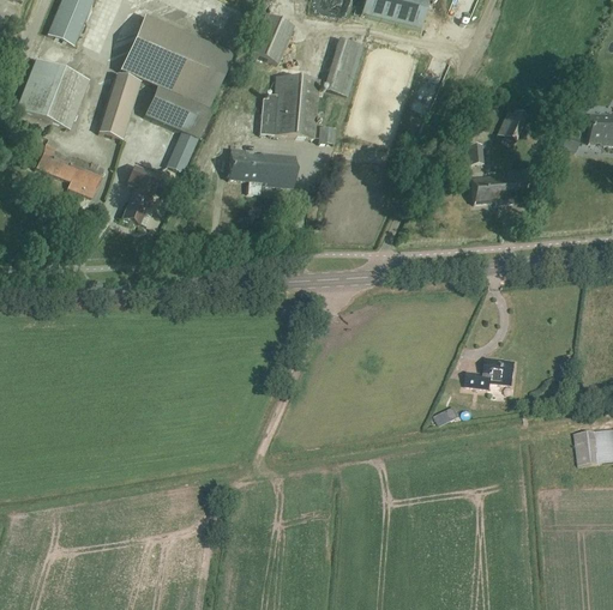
[(74,44),(92,0),(61,0),(48,32),(74,44)]
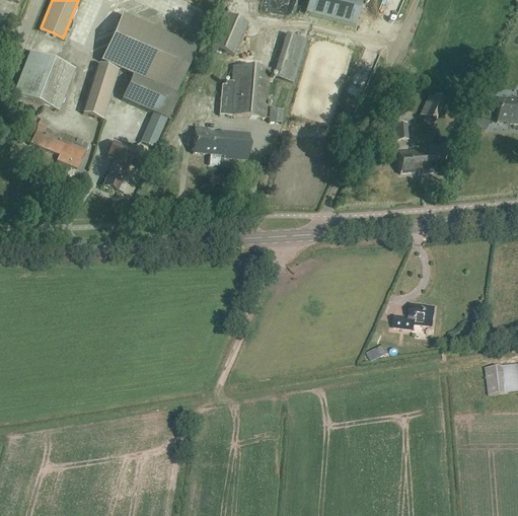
[(356,24),(361,0),(307,0),(305,11),(356,24)]
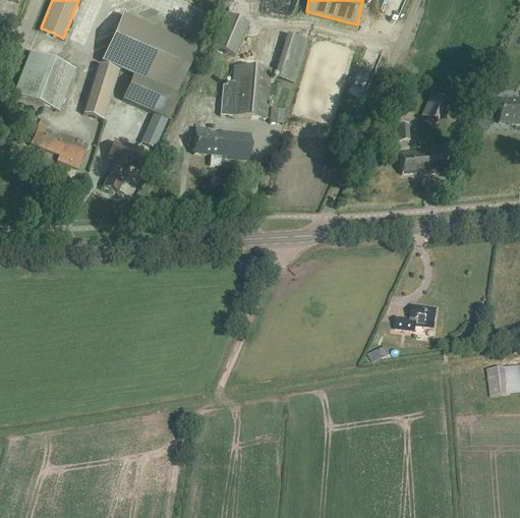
[(236,54),(249,21),(226,11),(212,44),(236,54)]
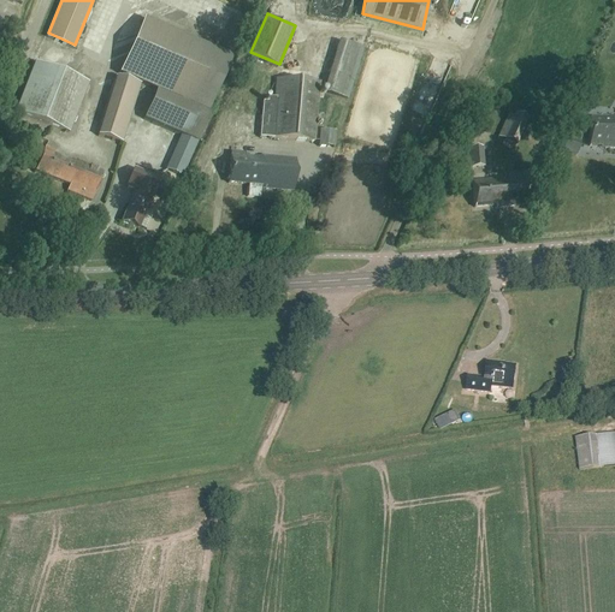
[(183,31),(158,88),(146,116),(184,132),(197,138),(199,138),(211,111),(236,55),(183,31)]
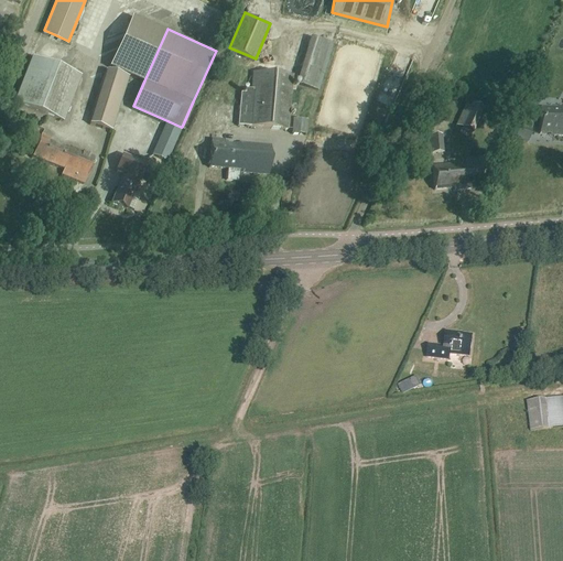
[(321,84),(334,41),(312,34),(299,77),(321,84)]
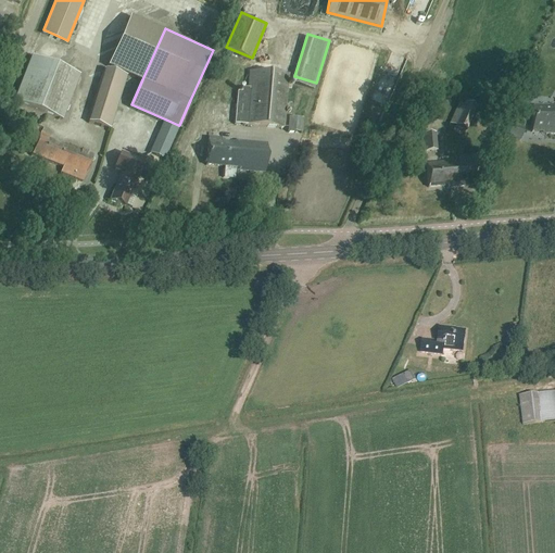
[(64,116),(82,72),(34,52),(16,97),(64,116)]
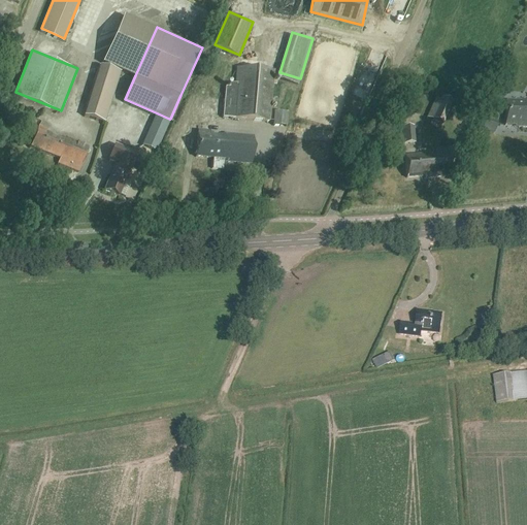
[(270,118),(275,68),(238,65),(236,80),(231,80),(231,85),(227,85),(224,115),(270,118)]
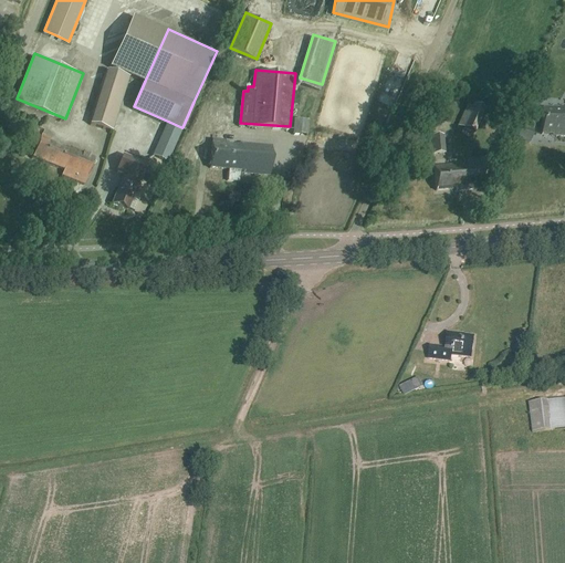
[(475,129),(485,107),(469,100),(459,122),(475,129)]
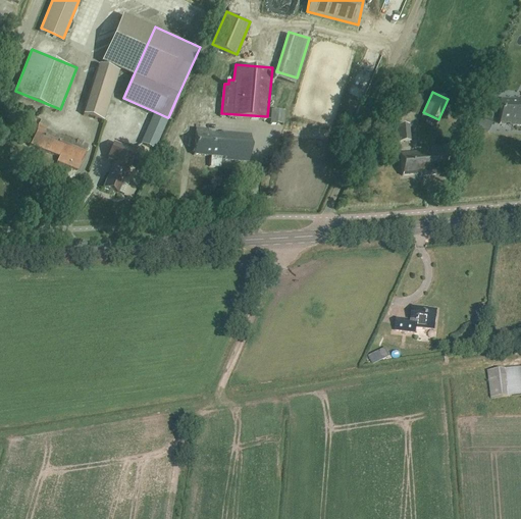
[(520,97),(502,96),(501,120),(514,121),(514,122),(520,122),(520,97)]
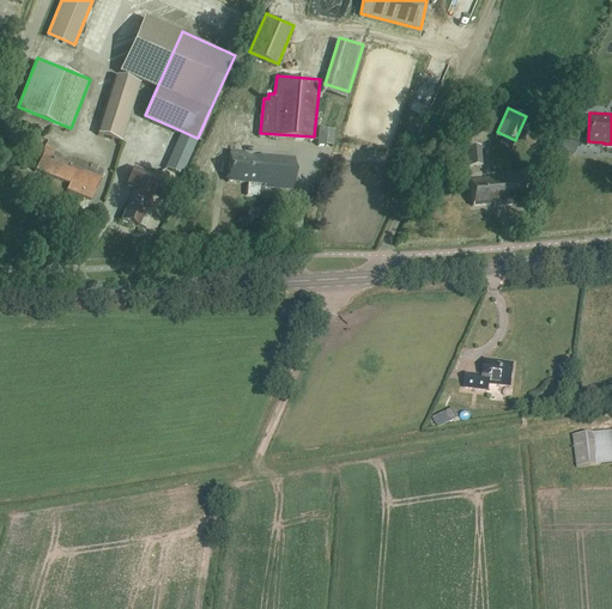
[(333,142),(335,127),(320,125),(317,141),(333,142)]
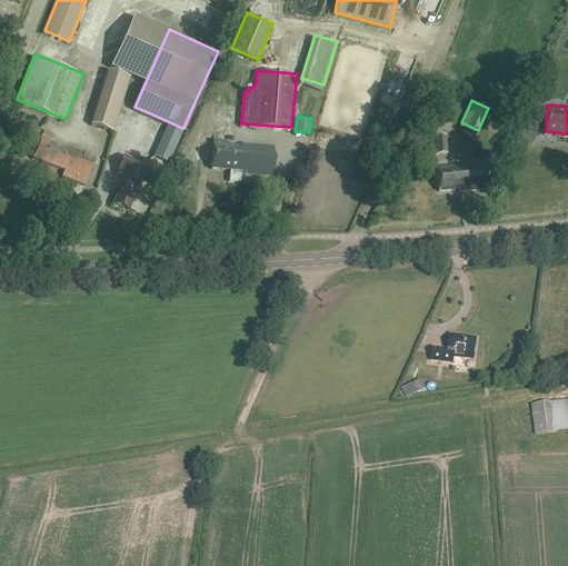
[(170,122),(157,154),(169,159),(182,128),(170,122)]
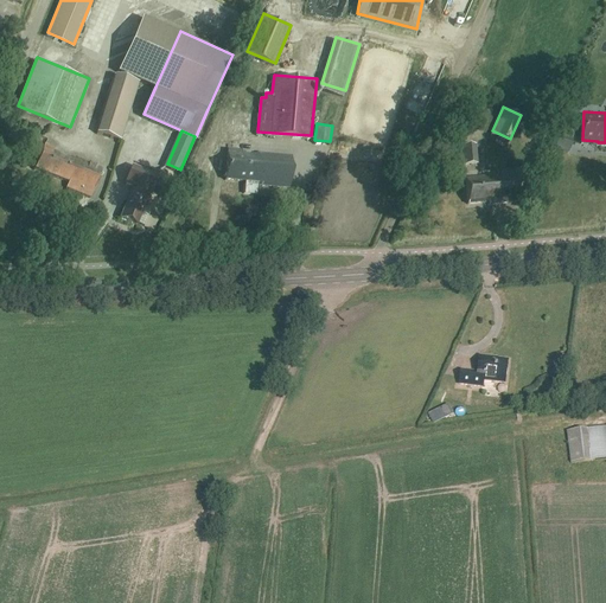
[(569,148),(573,136),(555,132),(553,143),(569,148)]
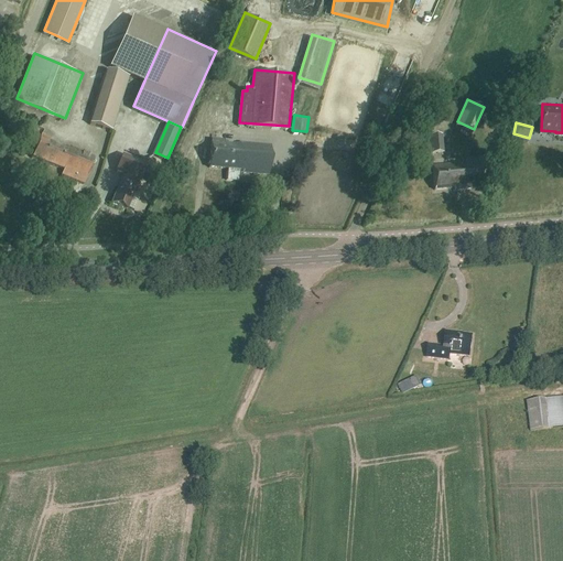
[(431,151),(444,149),(443,131),(430,132),(431,151)]
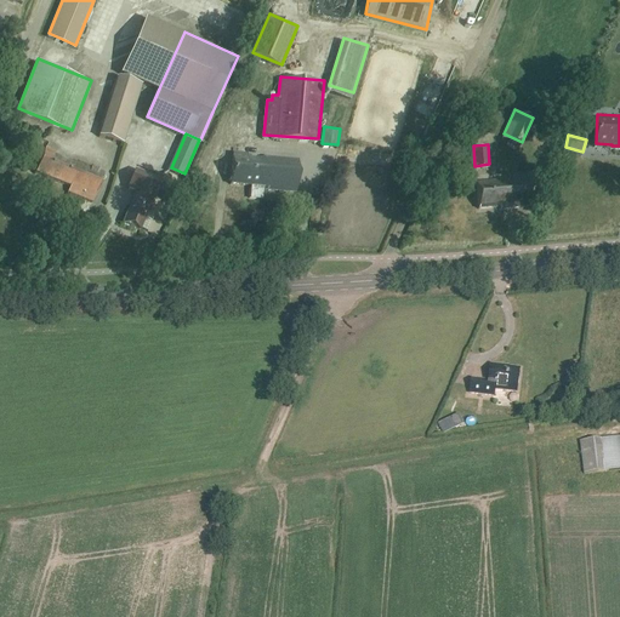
[(77,161),(45,148),(37,170),(72,183),(69,189),(94,199),(106,170),(79,158),(77,161)]
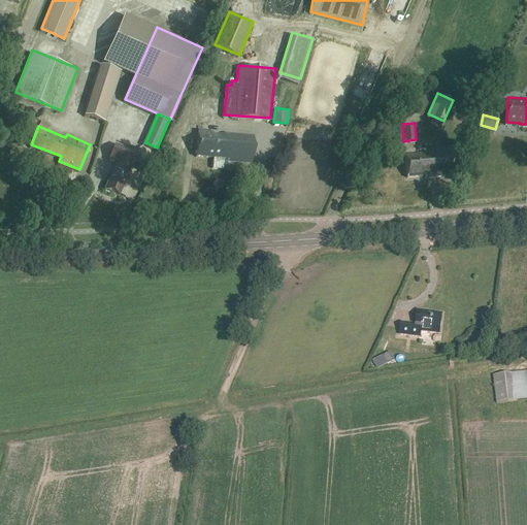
[(226,133),(210,131),(211,128),(199,127),(197,153),(225,156),(225,158),(253,160),(255,133),(227,131),(226,133)]
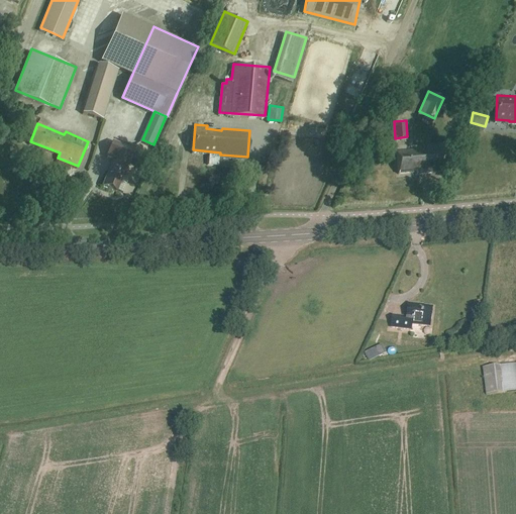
[(125,174),(129,163),(136,147),(135,147),(113,138),(107,153),(114,157),(111,164),(104,183),(117,189),(123,173),(125,174)]
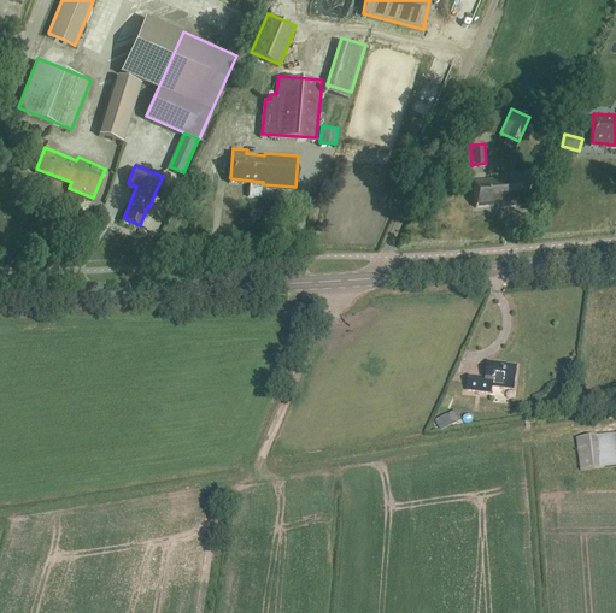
[(527,201),(524,172),(523,172),(496,175),(496,176),(475,178),(477,204),(498,201),(499,204),(527,201)]
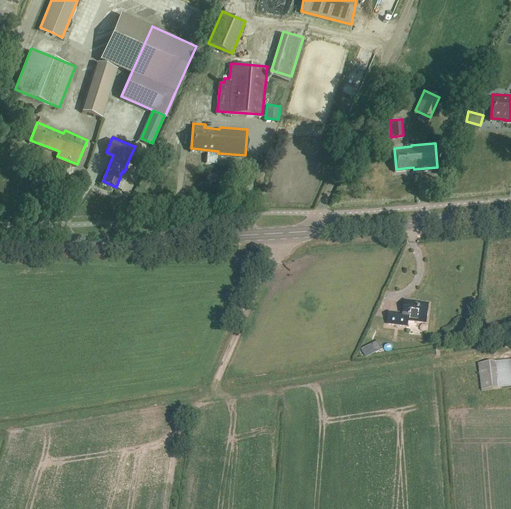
[(426,321),(428,303),(415,301),(415,300),(406,299),(404,312),(390,310),(388,322),(407,324),(408,319),(426,321)]
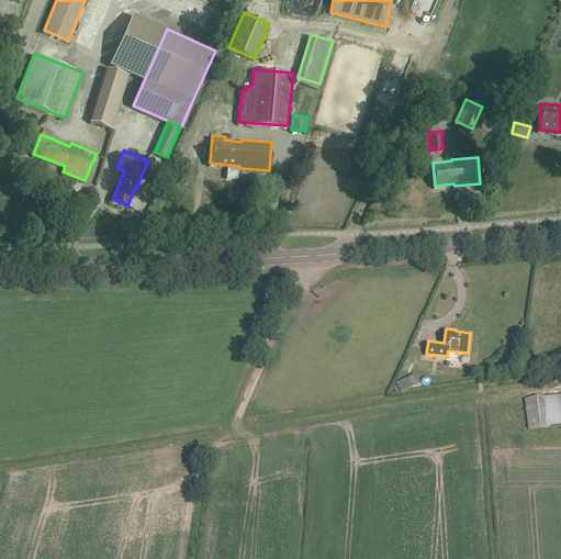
[(402,379),(395,382),(401,391),(406,388),(402,379)]
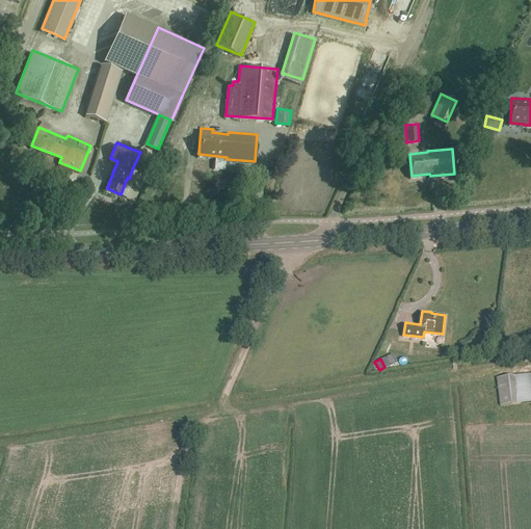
[(501,404),(519,402),(514,374),(498,376),(501,404)]
